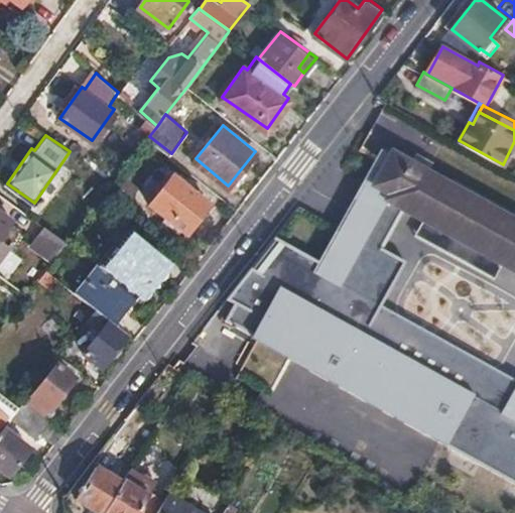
[(514,218),(392,152),(380,146),(373,158),(339,223),(317,261),(277,240),(255,273),(249,268),(229,298),(236,303),(221,326),(254,343),(239,371),(274,390),(289,362),(514,482),(514,381),(378,308),(403,261),(380,249),(399,213),(419,224),(500,266),(514,273),(514,218)]
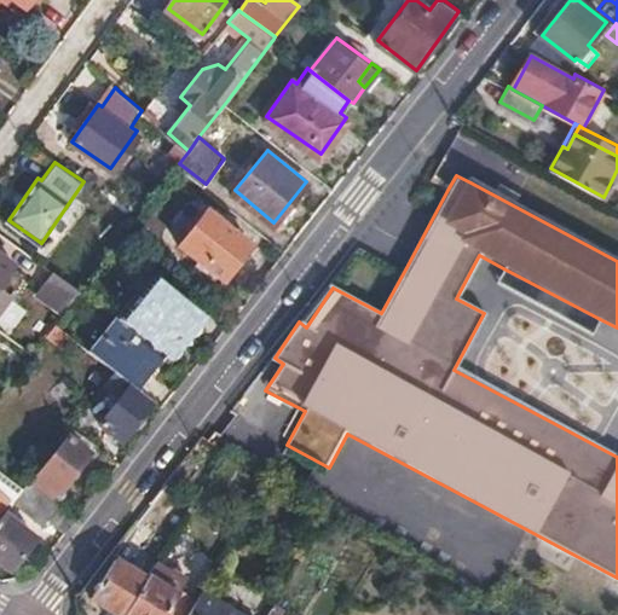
[(211,206),(182,243),(225,278),(253,241),(211,206)]
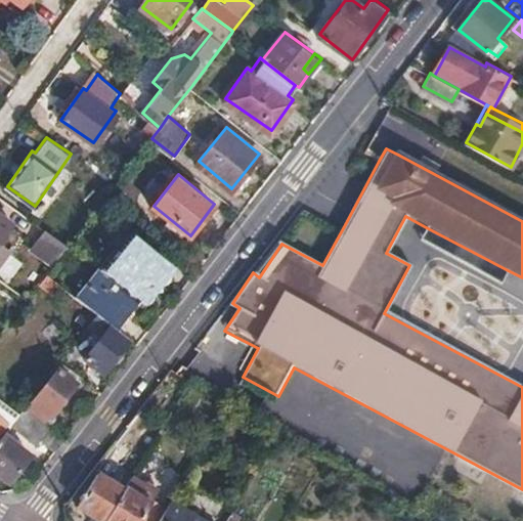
[(0,212),(0,237),(13,221),(0,212)]
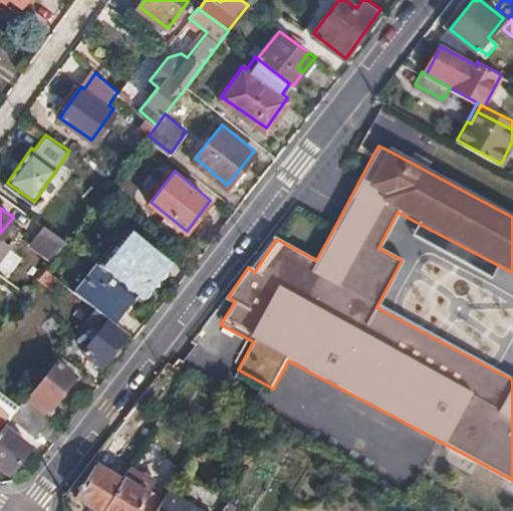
[(67,239),(45,223),(37,234),(59,249),(67,239)]
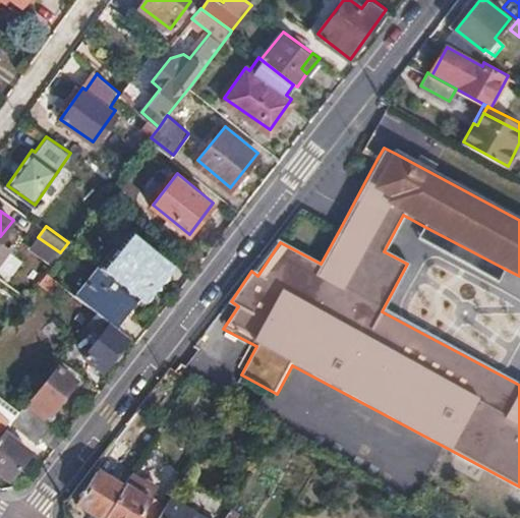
[(505,269),(423,226),(417,236),(499,280),(505,269)]
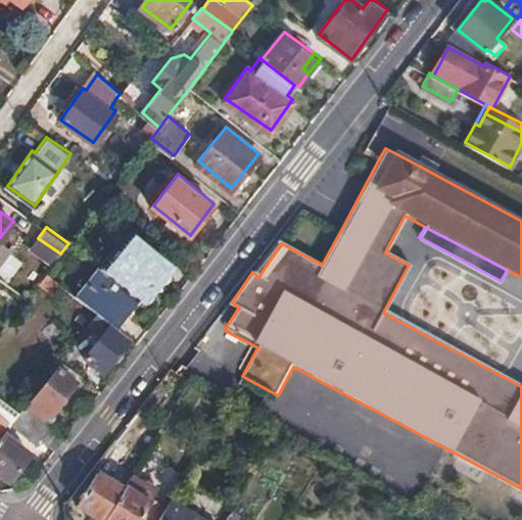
[(60,253),(38,238),(34,243),(56,260),(60,253)]
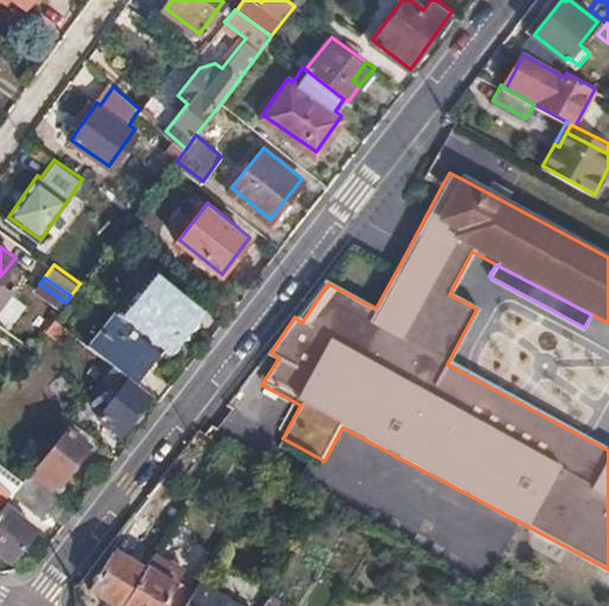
[(0,282),(0,297),(4,299),(11,291),(0,282)]
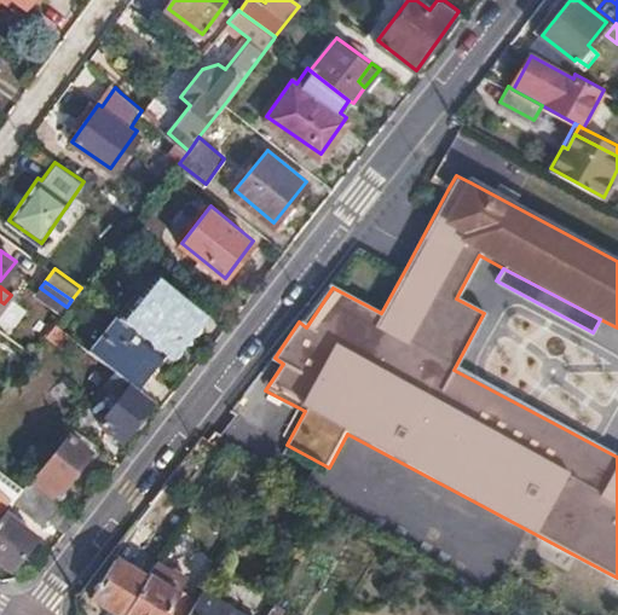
[(159,290),(132,323),(163,349),(167,350),(192,318),(159,290)]
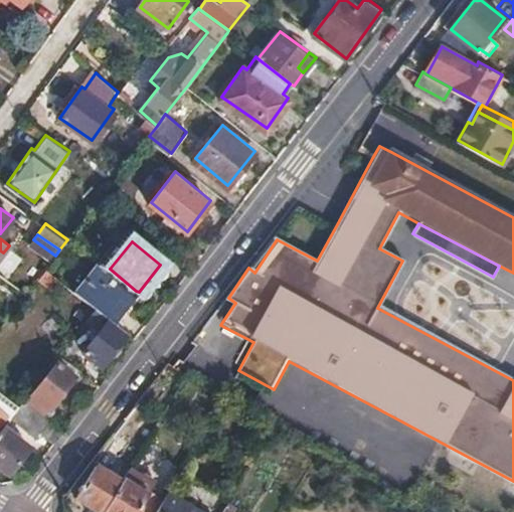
[(74,290),(95,306),(114,319),(136,291),(110,269),(98,261),(74,290)]
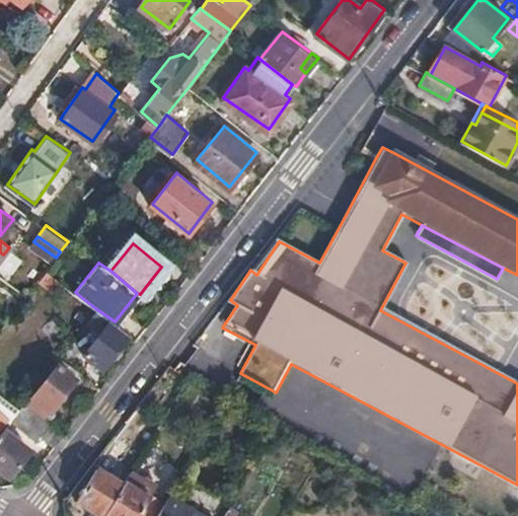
[(45,272),(39,280),(53,290),(60,280),(47,270),(45,272)]
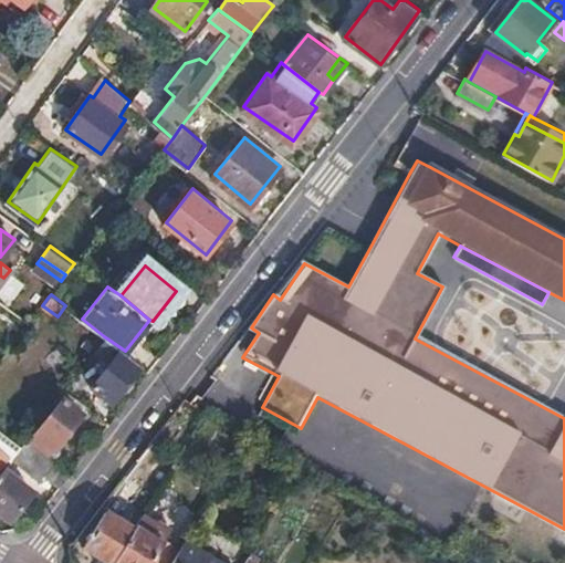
[(104,336),(95,347),(105,355),(95,368),(102,374),(92,387),(110,402),(140,363),(125,351),(104,336)]
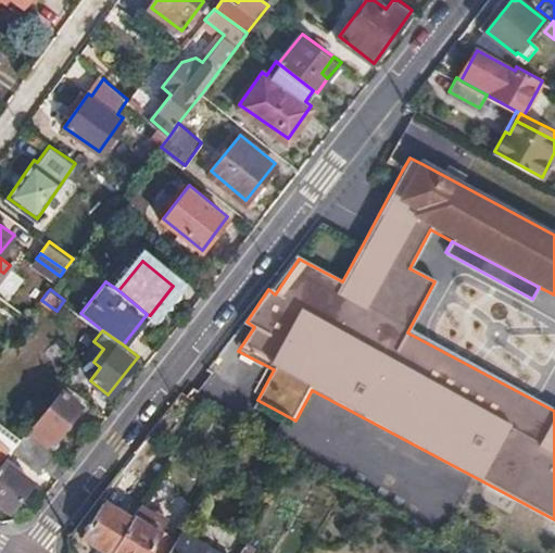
[(28,434),(39,442),(46,448),(53,438),(78,405),(62,392),(28,434)]
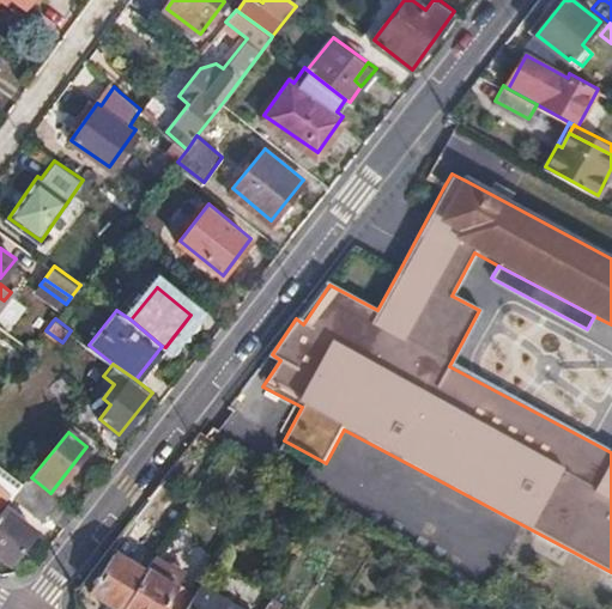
[(0,467),(0,489),(6,494),(10,498),(13,494),(22,483),(0,467)]
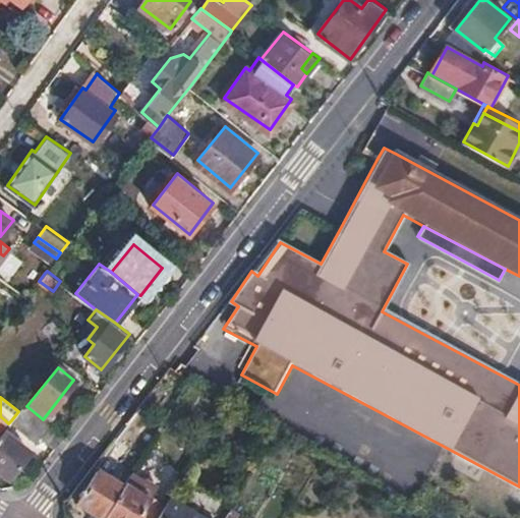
[(42,436),(55,447),(64,436),(43,419),(37,414),(26,406),(24,404),(18,411),(11,420),(37,440),(42,436)]
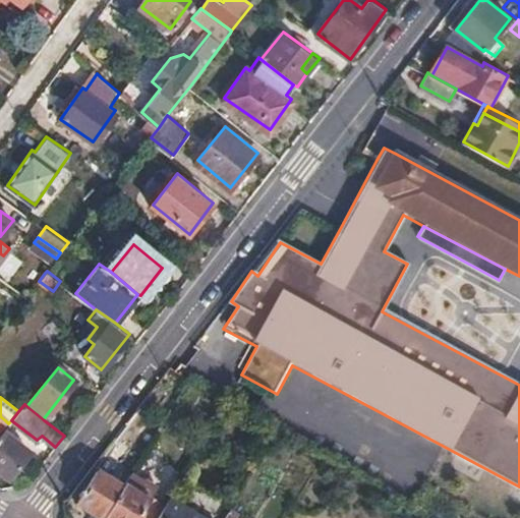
[(3,430),(0,435),(0,469),(8,476),(29,451),(3,430)]
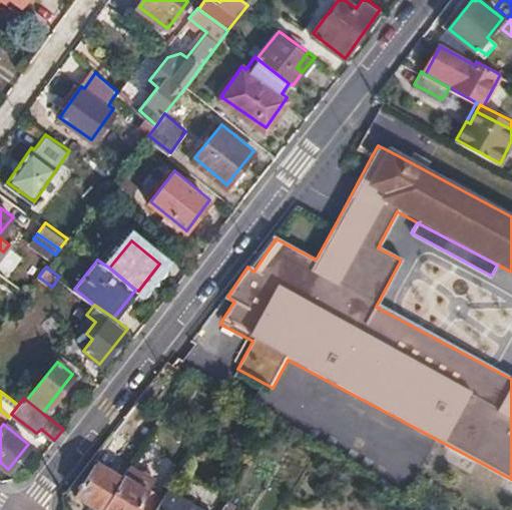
[(77,493),(101,508),(121,479),(95,464),(77,493)]
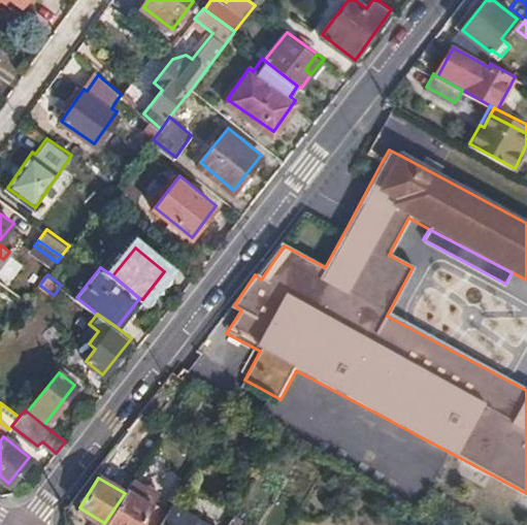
[(125,493),(104,523),(107,524),(160,524),(170,511),(156,502),(153,506),(139,497),(146,486),(133,479),(125,493)]
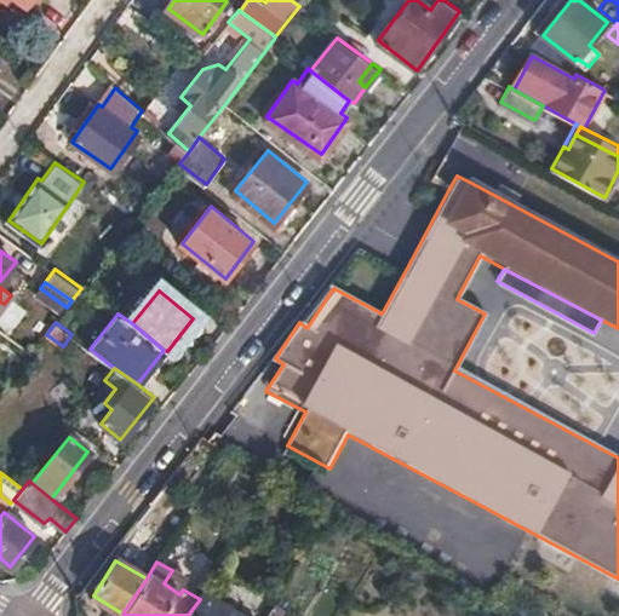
[(188,581),(172,570),(164,583),(179,594),(183,589),(188,581)]
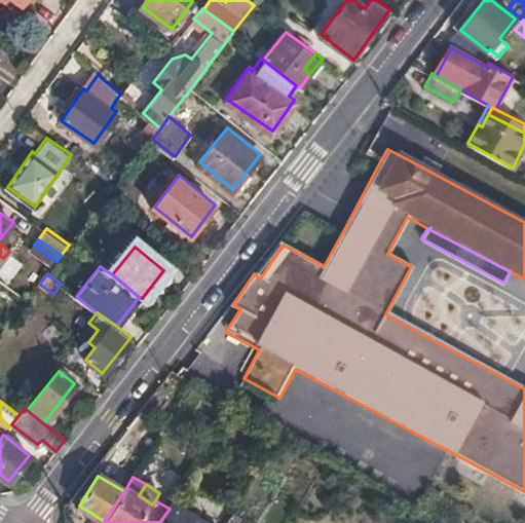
[(170,509),(159,522),(208,522),(174,501),(170,509)]
